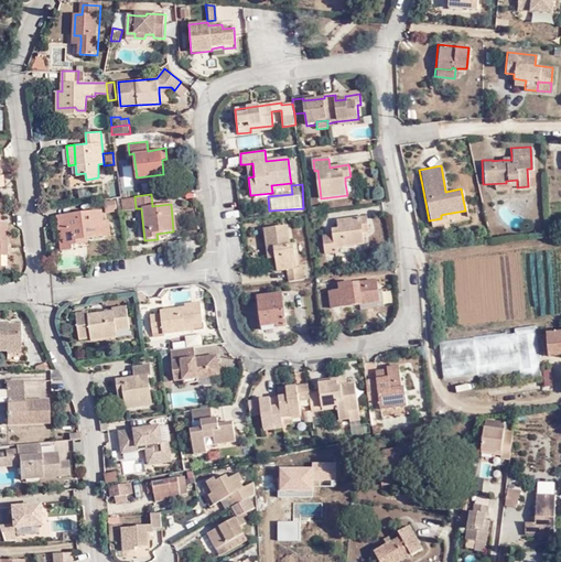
[(135,196),(120,197),(121,209),(136,208),(135,196)]
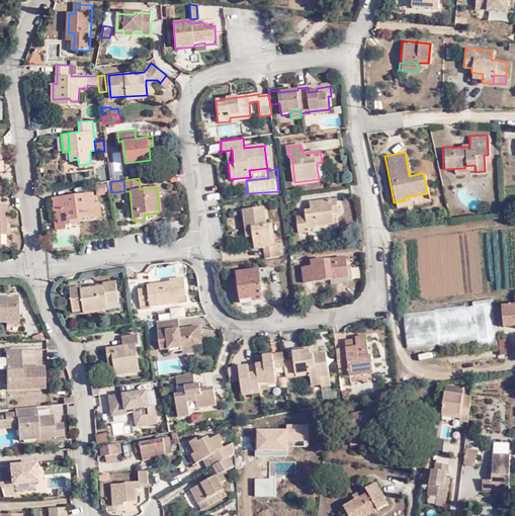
[(105,181),(96,182),(97,192),(104,191),(104,189),(105,188),(105,181)]
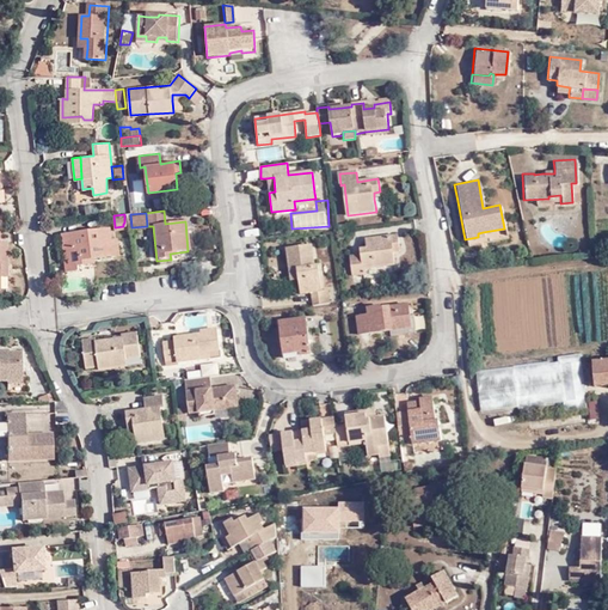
[(109,229),(96,230),(62,233),(66,270),(78,269),(78,266),(88,264),(87,258),(93,258),(111,256),(110,239),(109,229)]
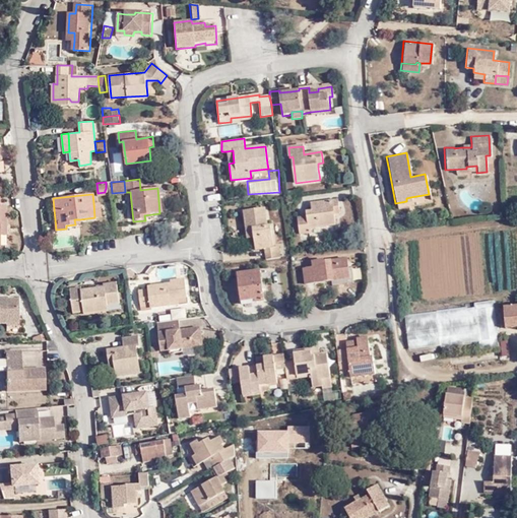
[(333,210),(339,209),(338,200),(311,203),(312,211),(306,212),(306,217),(298,218),(299,234),(309,233),(309,228),(335,224),(333,214),(333,210)]
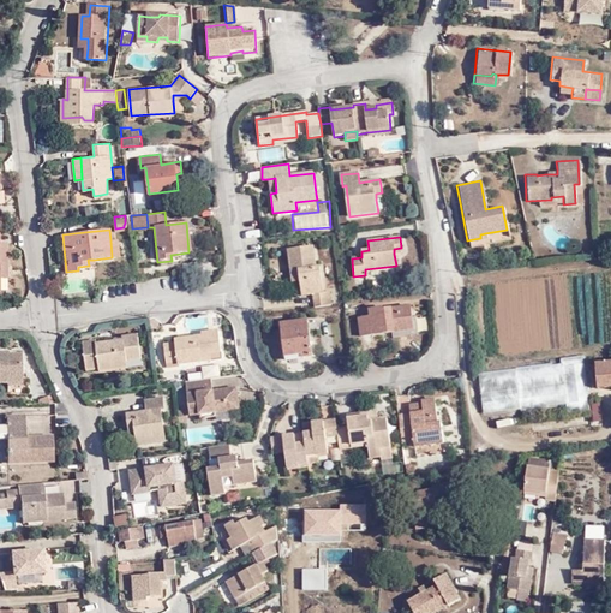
[(312,295),(313,308),(331,305),(330,291),(323,292),(319,267),(316,267),(312,247),(288,250),(292,273),(299,272),(300,280),(303,296),(312,295)]
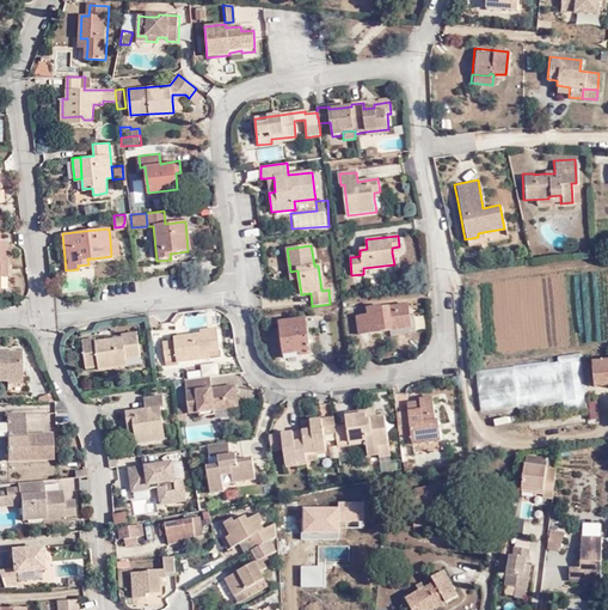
[(390,331),(411,330),(409,305),(381,309),(381,306),(367,309),(368,315),(356,317),(358,335),(390,331)]
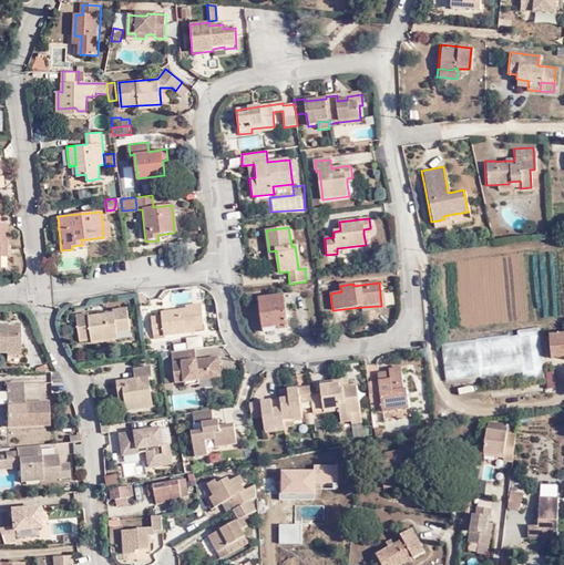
[(259,299),(264,329),(279,327),(280,331),(294,329),(291,314),(288,314),(285,296),(259,299)]
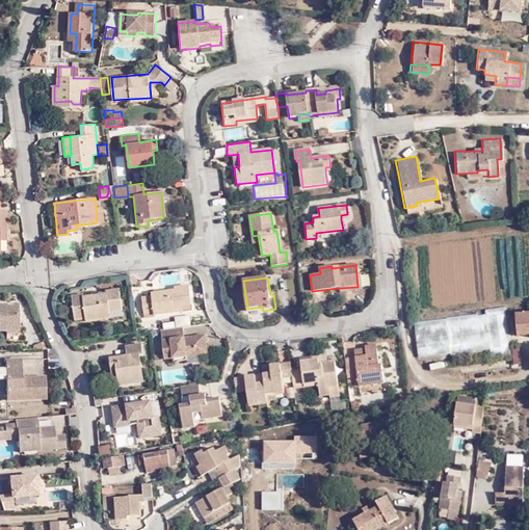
[(173,306),(181,305),(190,303),(188,286),(174,288),(175,291),(151,293),(151,295),(141,296),(143,318),(153,317),(153,314),(173,312),(173,306)]
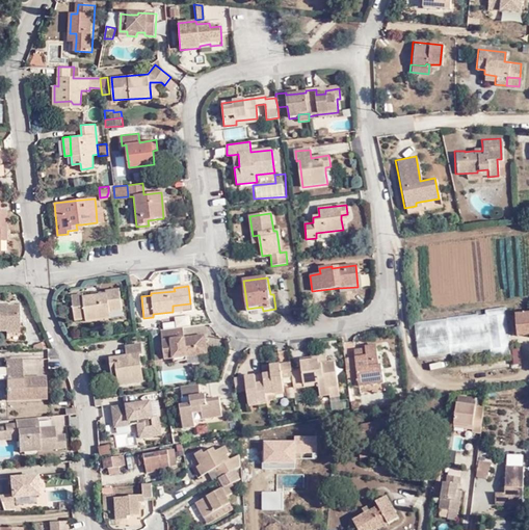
[(108,312),(121,311),(121,310),(117,290),(104,292),(104,294),(81,297),(81,295),(70,296),(73,320),(84,319),(84,321),(104,319),(103,313),(108,312)]
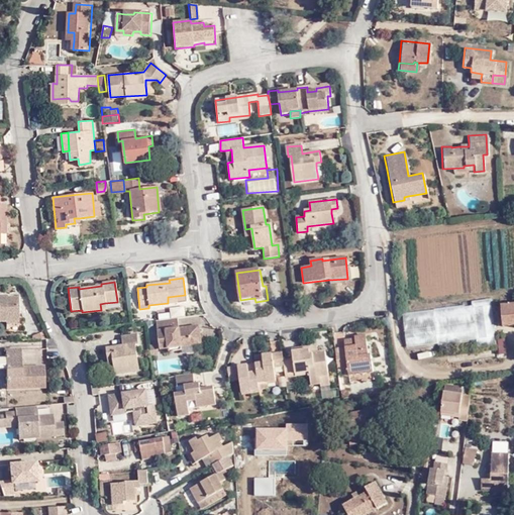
[(15,298),(0,298),(0,322),(4,322),(4,324),(16,324),(15,298)]
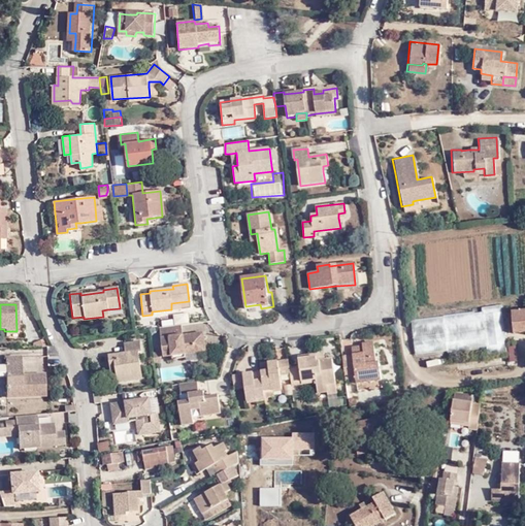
[(479,306),(480,310),(484,344),(486,353),(503,351),(497,304),(479,306)]
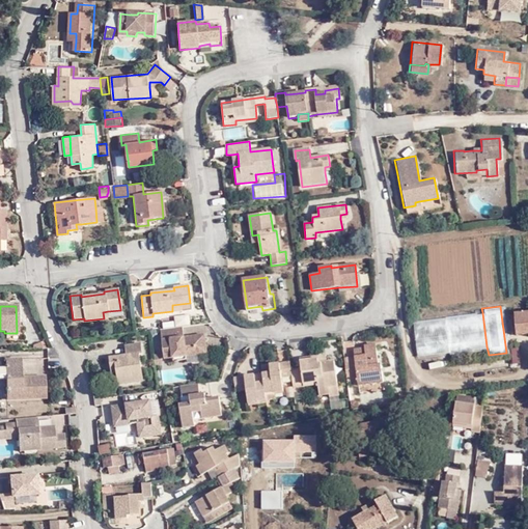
[(527,332),(527,310),(512,312),(515,334),(527,332)]
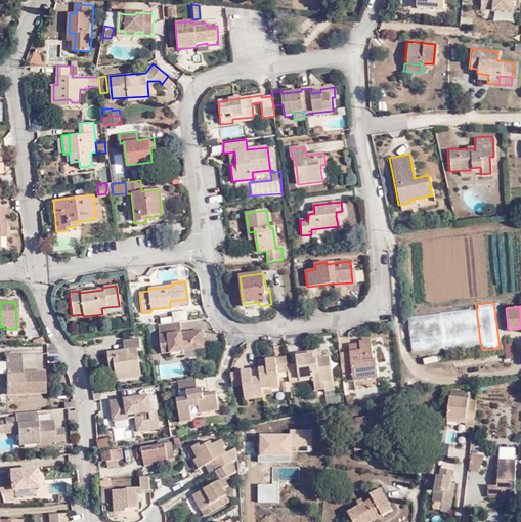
[(166,310),(167,319),(185,317),(184,308),(166,310)]
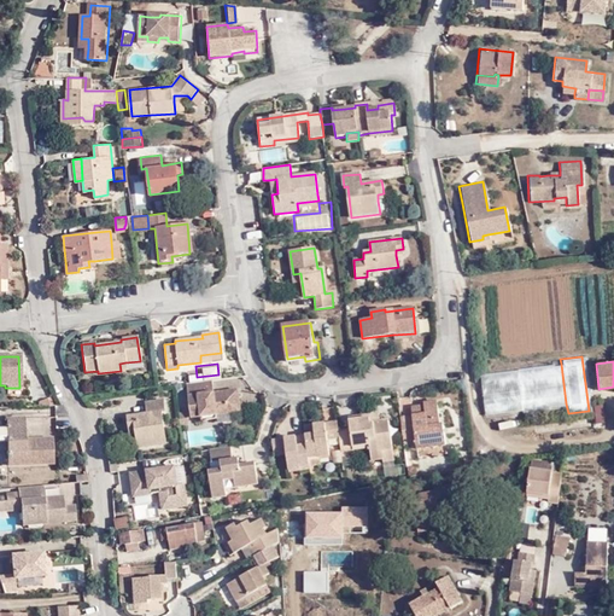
[(515,371),(521,411),(566,404),(561,364),(515,371)]
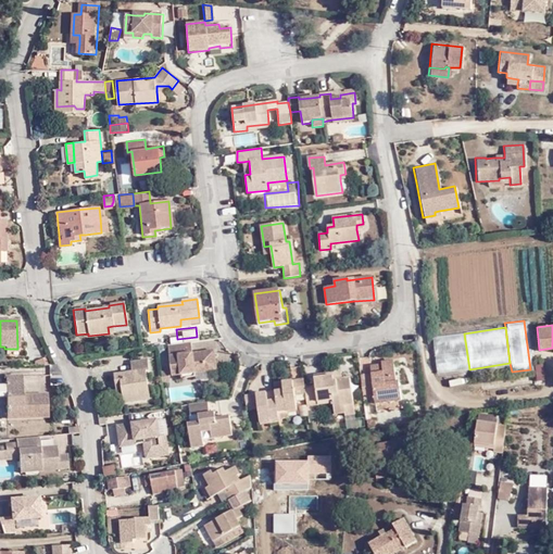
[(436,373),(469,369),(464,334),(430,338),(436,373)]
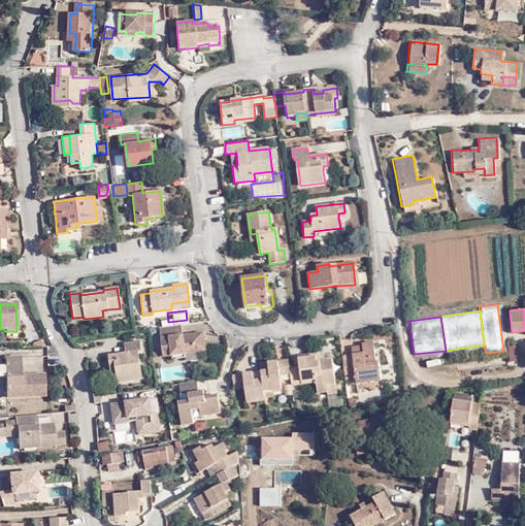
[(182,334),(182,326),(160,328),(162,355),(171,355),(171,358),(184,357),(184,353),(204,351),(202,332),(182,334)]
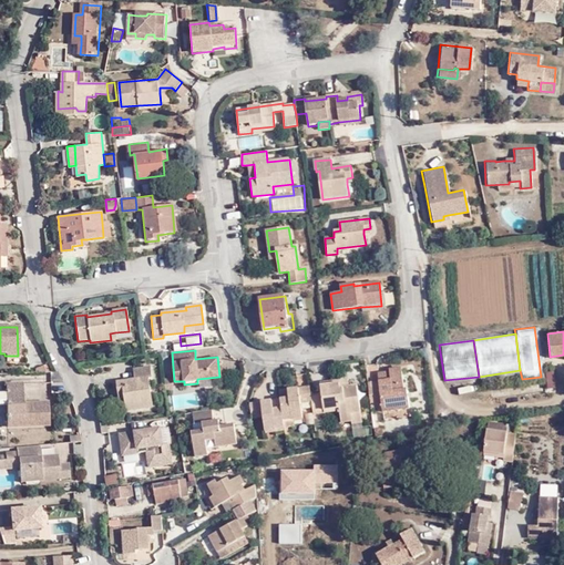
[(122,390),(123,396),(125,410),(151,406),(147,376),(151,376),(150,366),(133,369),(134,377),(115,380),(118,391),(122,390)]
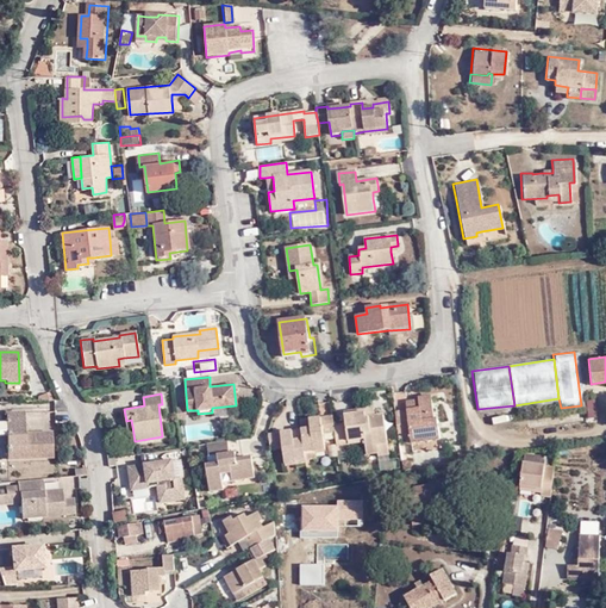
[(406,411),(395,413),(398,439),(410,438),(410,444),(438,440),(436,420),(433,420),(431,397),(418,398),(418,401),(418,409),(406,411)]
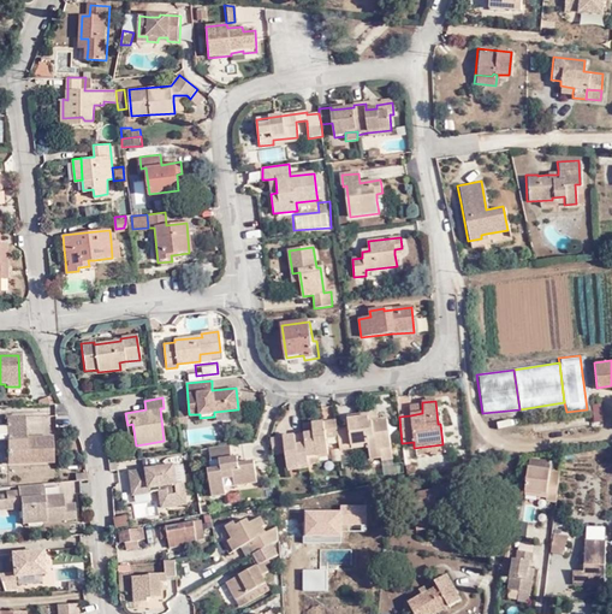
[(409,407),(410,415),(422,413),(422,405),(409,407)]
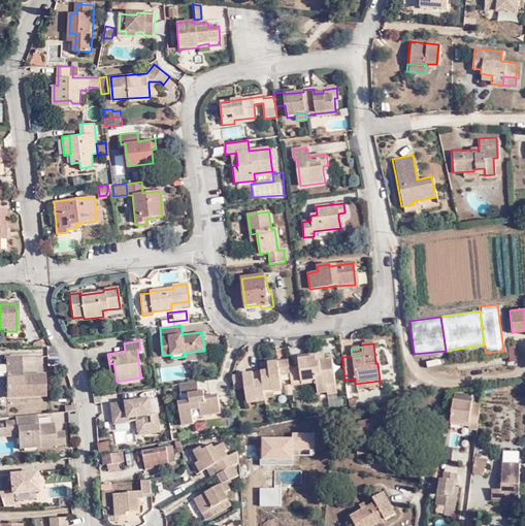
[(298,367),(288,369),(289,374),(290,386),(316,383),(317,393),(327,392),(326,386),(334,385),(331,359),(323,360),(316,361),(315,355),(297,358),(298,367)]
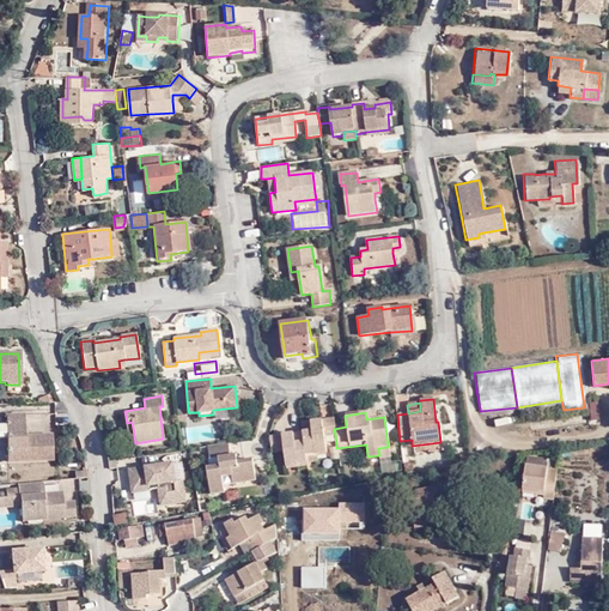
[(23,435),(22,413),(4,415),(4,423),(4,435),(5,460),(23,459),(23,455),(32,455),(32,459),(50,458),(49,434),(31,434),(31,439),(23,439),(23,435)]
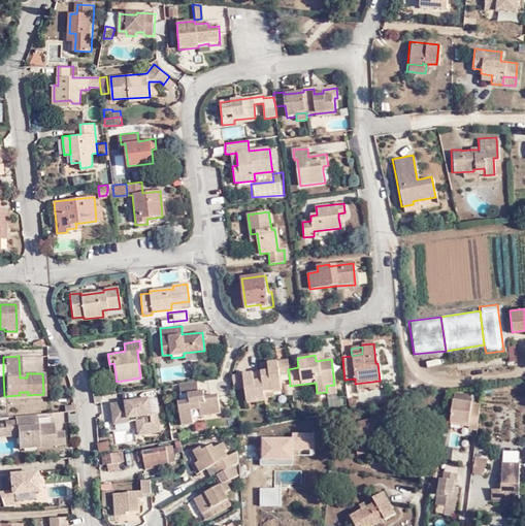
[(289,374),(288,369),(288,361),(267,363),(268,369),(260,370),(260,372),(261,376),(254,379),(253,373),(231,376),(233,389),(244,388),(245,401),(256,401),(256,399),(264,397),(263,394),(263,390),(270,389),(271,391),(281,389),(280,375),(289,374)]
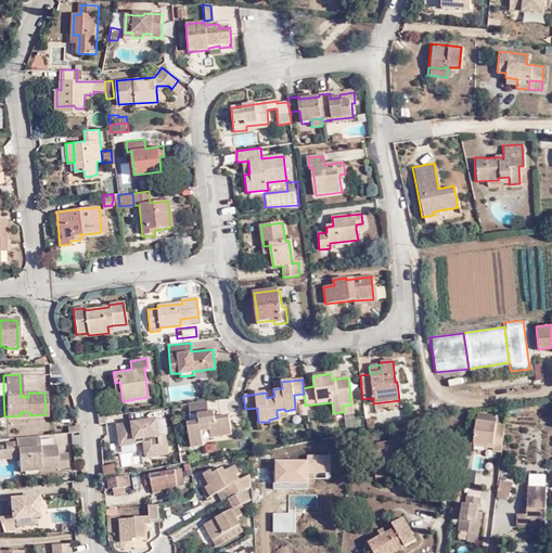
[(207,412),(205,401),(188,403),(189,414),(196,413),(197,421),(190,421),(187,422),(190,446),(202,445),(201,438),(200,429),(209,428),(210,436),(210,437),(230,434),(228,414),(214,416),(208,418),(207,412)]
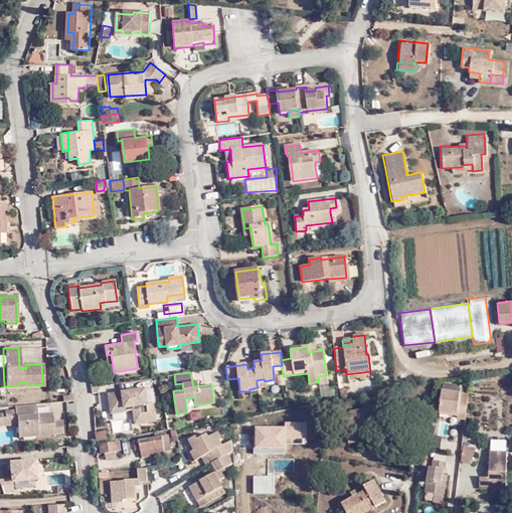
[(327,384),(326,375),(318,376),(319,382),(319,384),(327,384)]
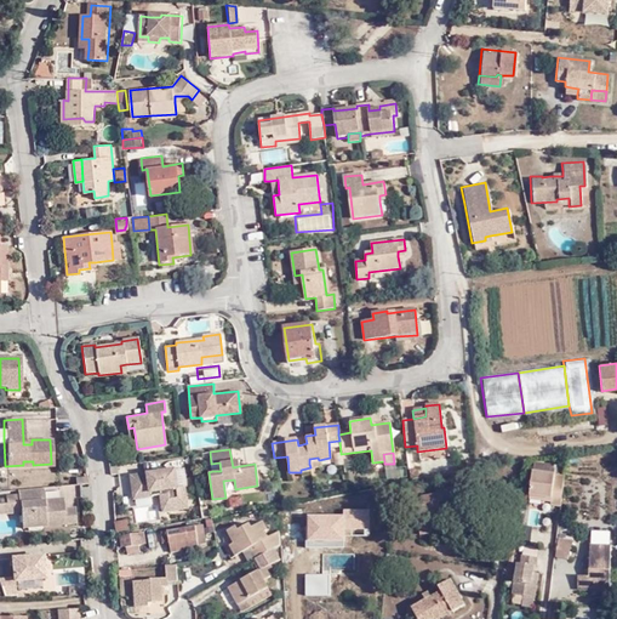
[(532,464),(531,472),(553,476),(554,467),(532,464)]
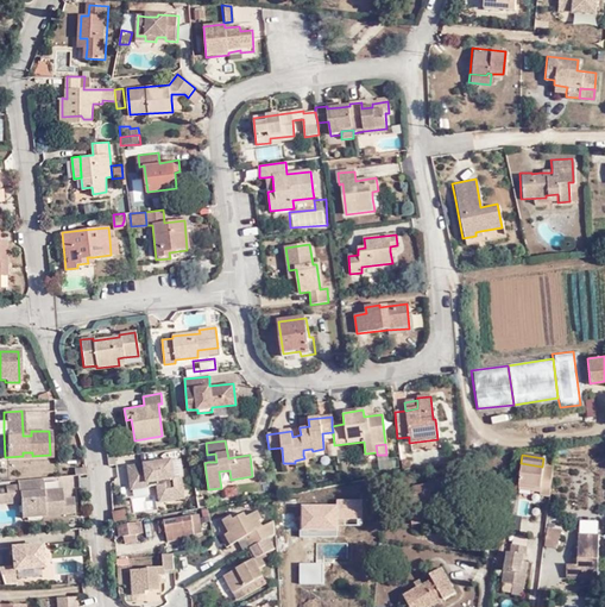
[(156,485),(157,494),(168,493),(169,500),(183,498),(180,476),(174,477),(171,460),(127,465),(130,487),(149,485),(147,481),(156,481),(156,485)]
